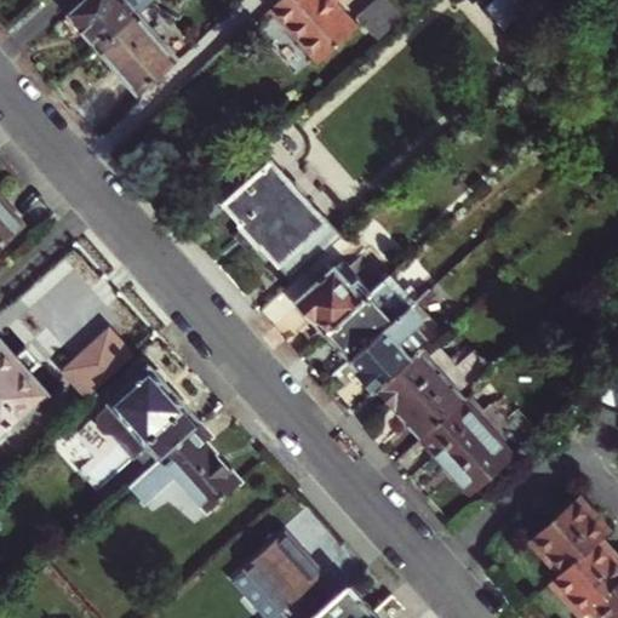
[(95,50),(135,15),(121,0),(83,0),(64,17),(95,50)]
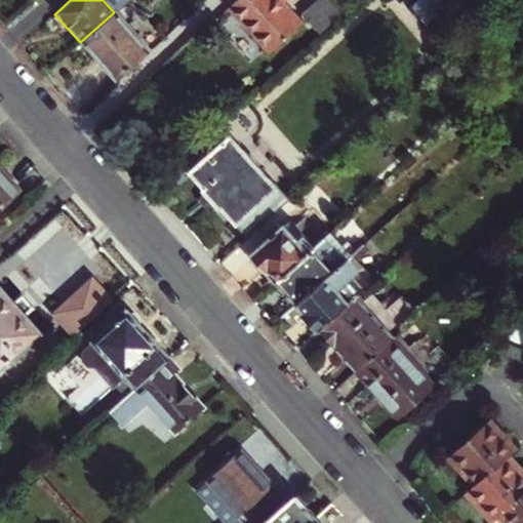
[(290,1),(288,0),(239,0),(230,9),(271,55),(304,26),(285,6),(290,1)]
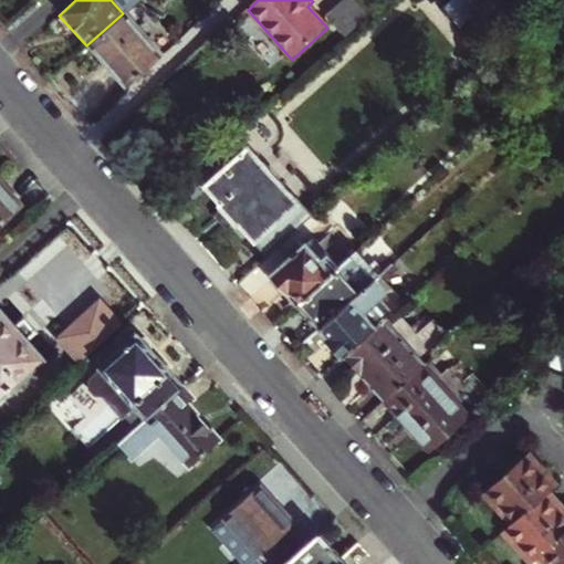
[(341,0),(323,13),(338,34),(362,17),(350,0),(341,0)]
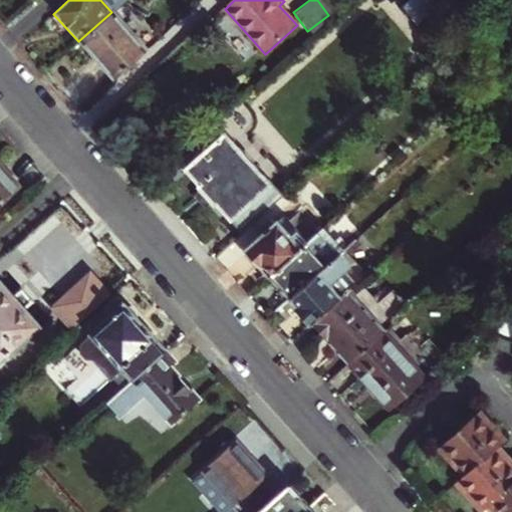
[(438,10),(429,0),(407,0),(409,2),(401,10),(414,24),(423,17),(426,21),(438,10)]
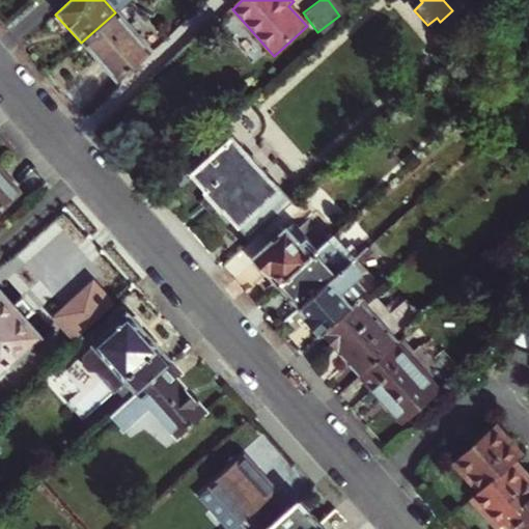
[(151,53),(115,12),(81,43),(117,84),(151,53)]
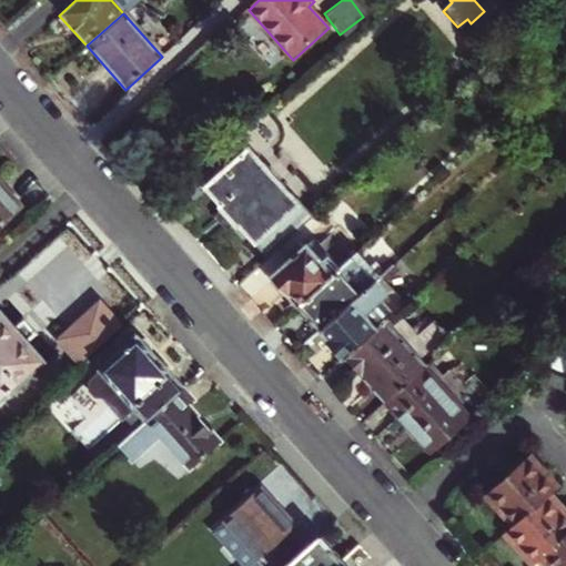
[(213,158),(224,170),(206,185),(258,242),(300,203),(238,135),(213,158)]
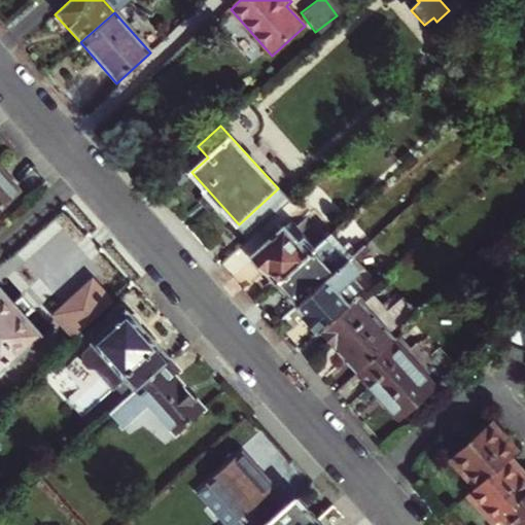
[(0,209),(18,195),(0,174),(0,209)]
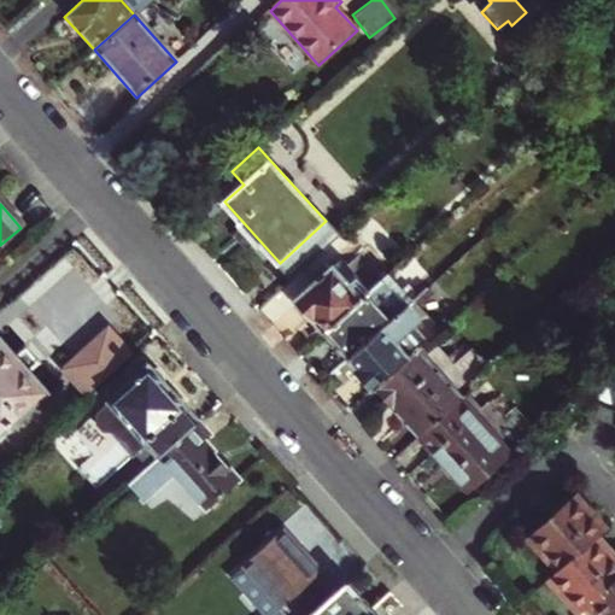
[(312,318),(324,332),(373,288),(344,256),(329,268),(326,264),(309,279),(312,283),(296,300),(298,303),(292,309),(305,324),(312,318)]
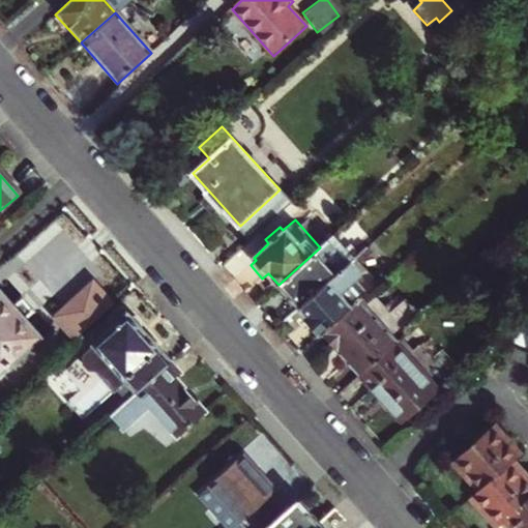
[(320,247),(279,285),(288,295),(283,300),(294,314),(350,263),(354,259),(345,248),(340,253),(328,240),(320,247)]
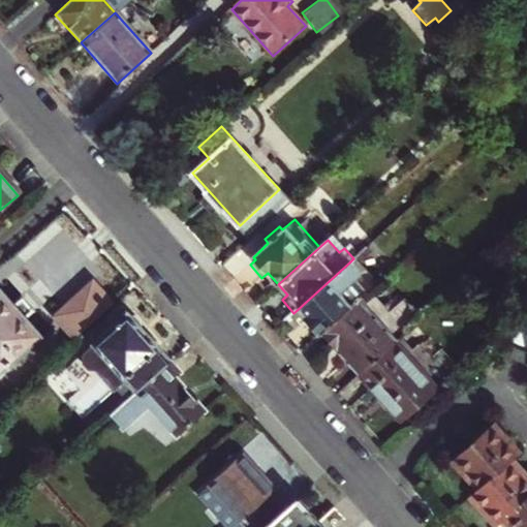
[(372,287),(349,262),(293,313),(307,328),(312,323),(321,333),(357,301),(372,287)]
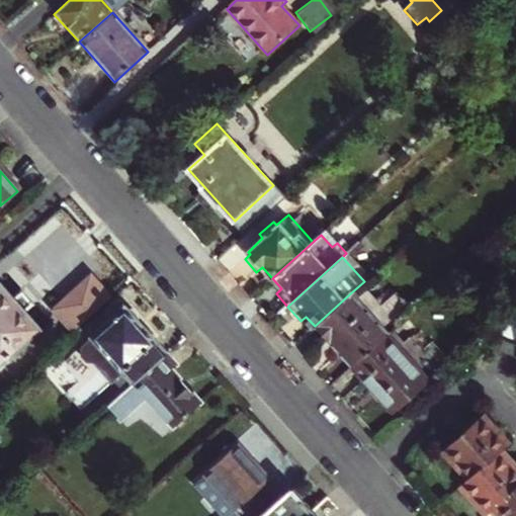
[(0,362),(47,322),(35,310),(44,303),(31,289),(24,296),(0,268),(0,362)]
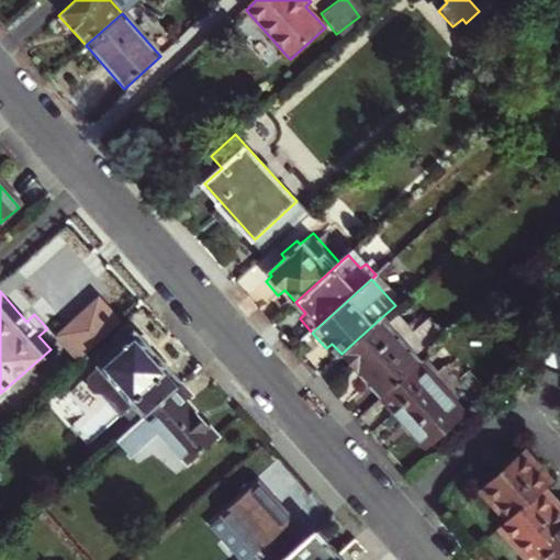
[(342,354),(383,401),(422,367),(379,320),(342,354)]
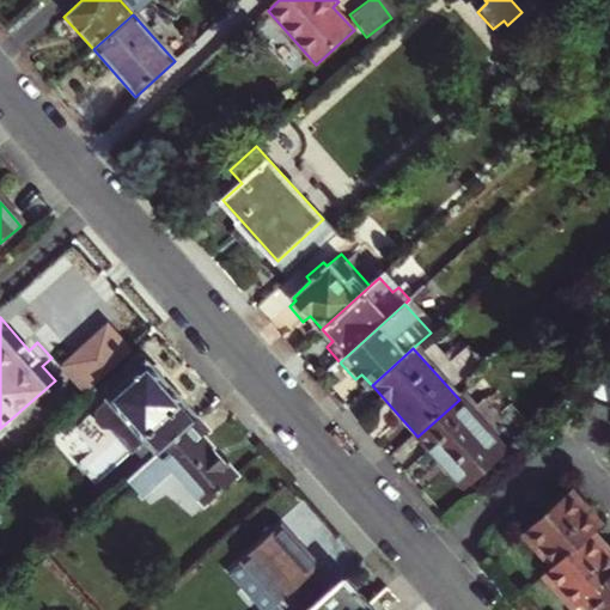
[(151,441),(162,453),(180,437),(197,420),(162,379),(164,377),(156,367),(152,370),(150,366),(77,431),(101,458),(122,439),(135,456),(151,441)]
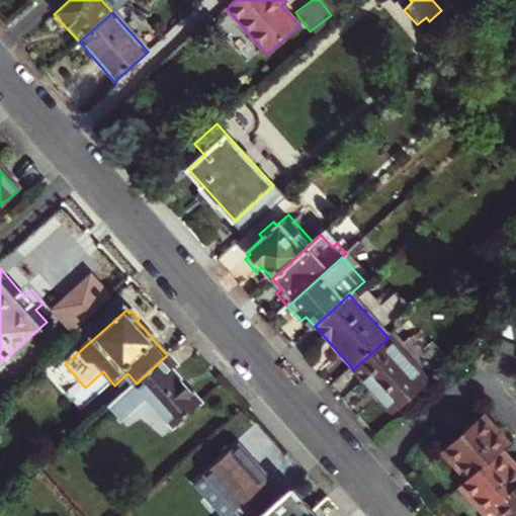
[(428,381),(389,338),(353,369),(394,413),(428,381)]
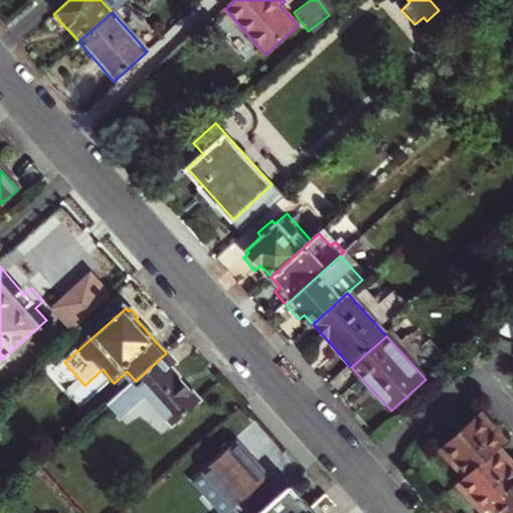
[(176,364),(166,353),(151,367),(136,381),(108,406),(118,417),(143,394),(170,425),(199,400),(171,369),(176,364)]
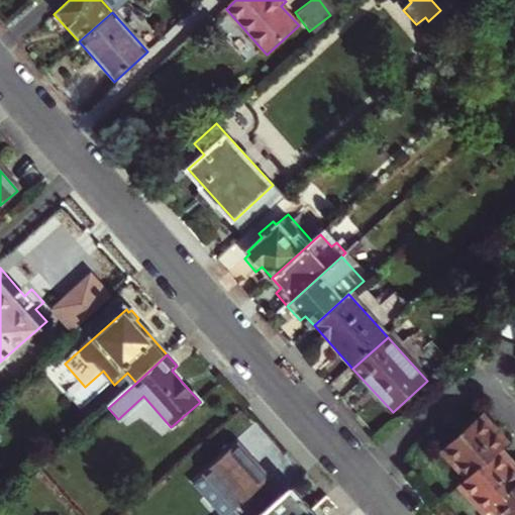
[(441,453),(467,481),(501,449),(508,443),(483,414),(441,453)]
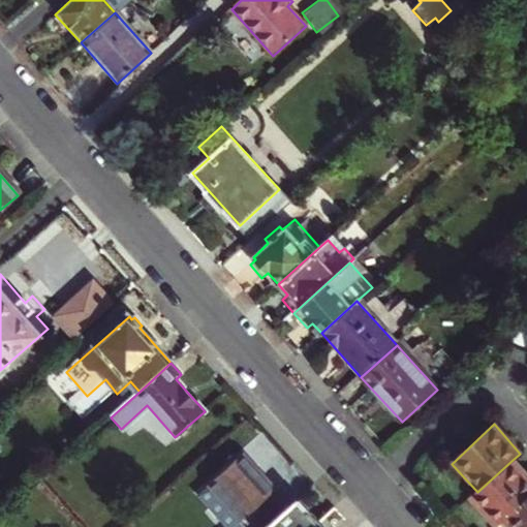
[(274,490),(242,454),(207,485),(239,521),(274,490)]
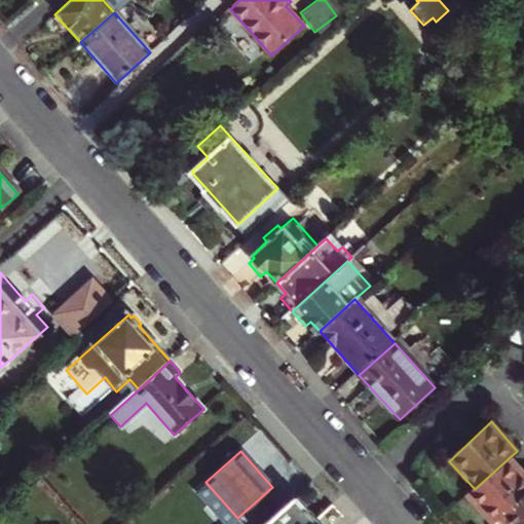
[(523,474),(510,457),(475,489),(466,496),(491,523),(497,523),(501,520),(523,498),(523,474)]
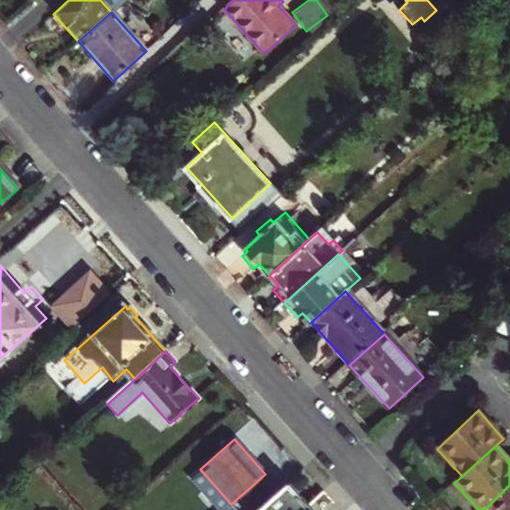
[(303,509),(308,506),(287,482),(256,509),(303,509)]
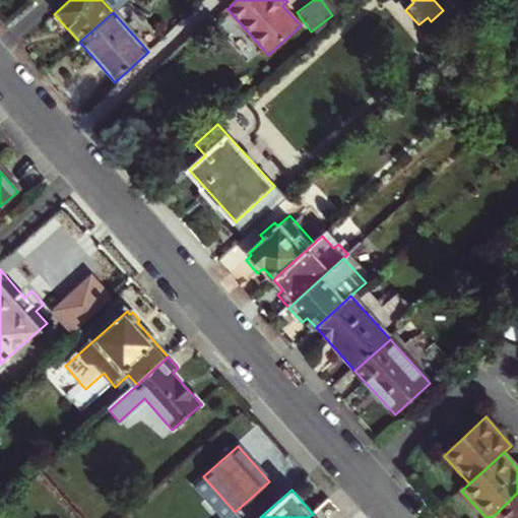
[(517,517),(517,493),(496,514),(500,517),(517,517)]
